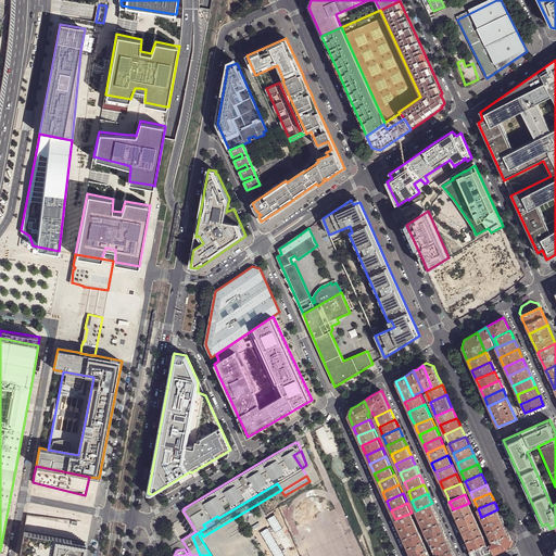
[(432,503),(416,510),(420,519),(437,513),(433,505),(432,503)]
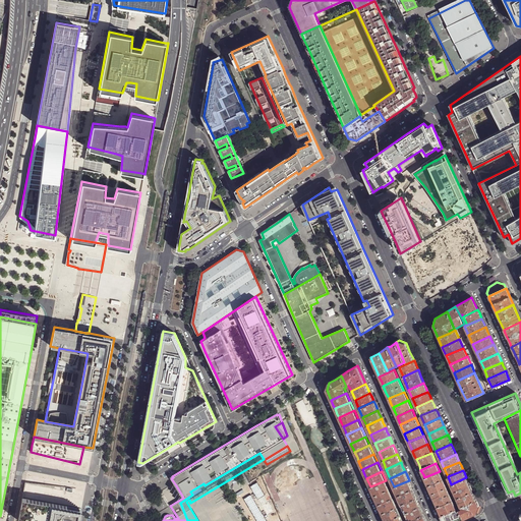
[(443,478),(440,471),(424,477),(426,482),(427,485),(443,478)]
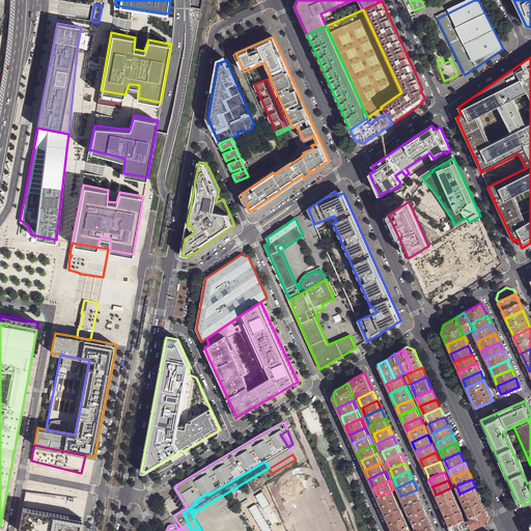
[(479,495),(475,486),(459,494),(466,507),(481,500),(479,495)]
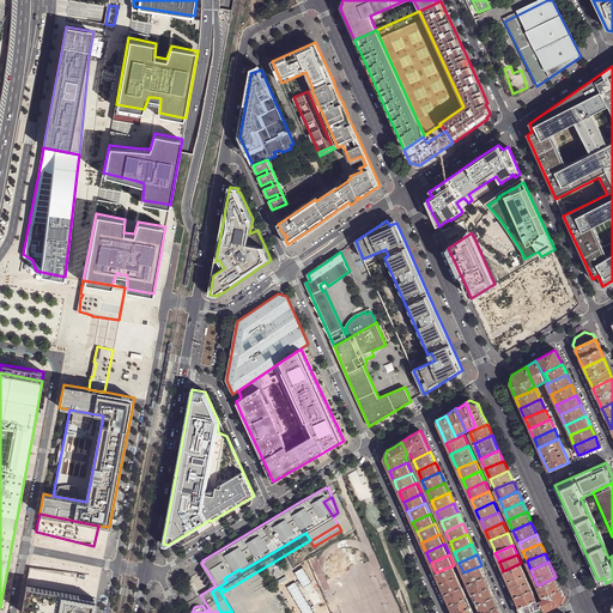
[(526,572),(521,563),(503,571),(505,577),(508,581),(526,572)]
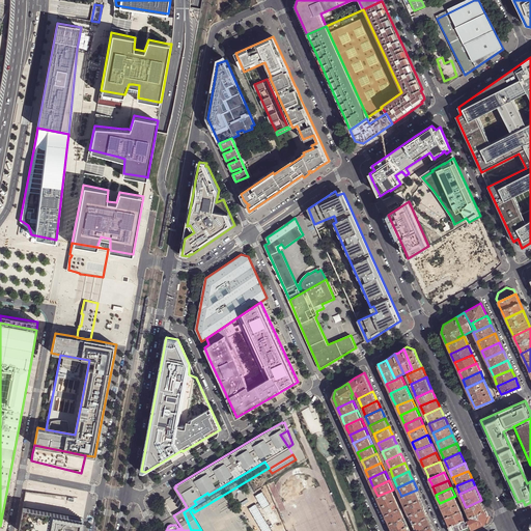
[(380,501),(381,505),(397,498),(393,490),(378,496),(380,501)]
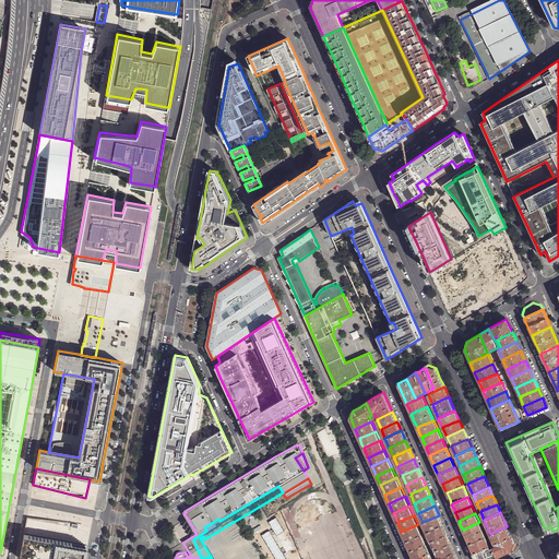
[(439,515),(423,522),(427,532),(443,524),(440,519),(439,515)]
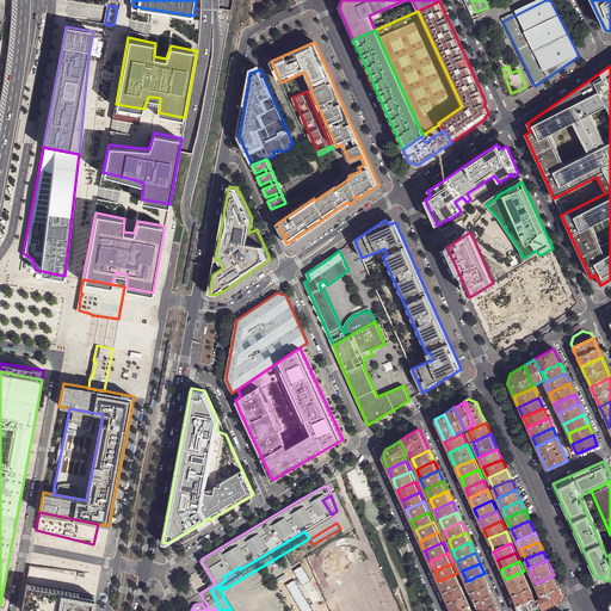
[(88,573),(29,566),(28,575),(26,584),(36,586),(84,594),(88,573)]
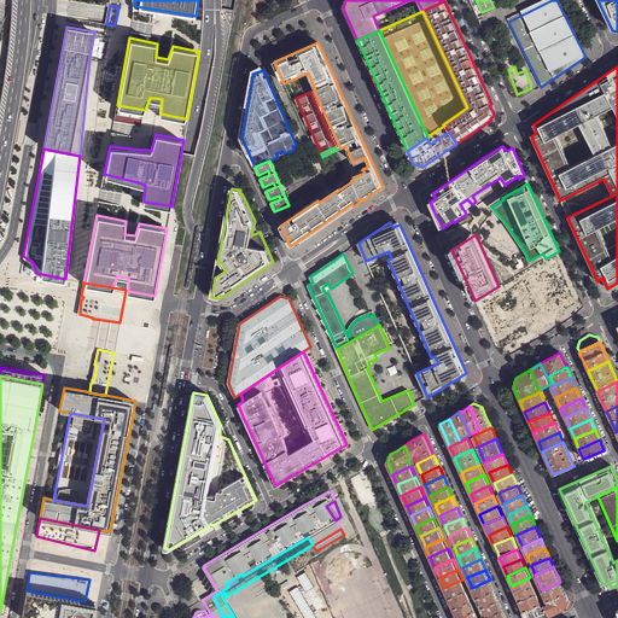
[(519,601),(536,593),(530,577),(512,586),(513,590),(517,596),(519,601)]
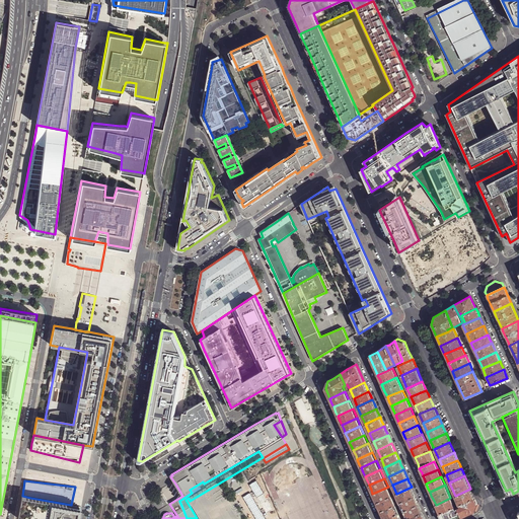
[(375,499),(376,503),(391,496),(388,487),(372,494),(375,499)]
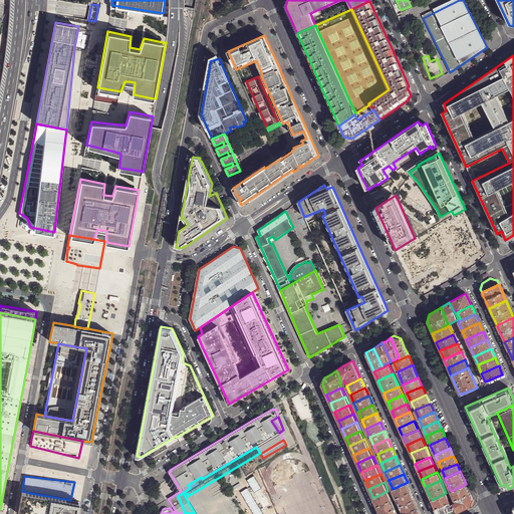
[(408,482),(393,489),(397,497),(411,491),(409,485),(408,482)]
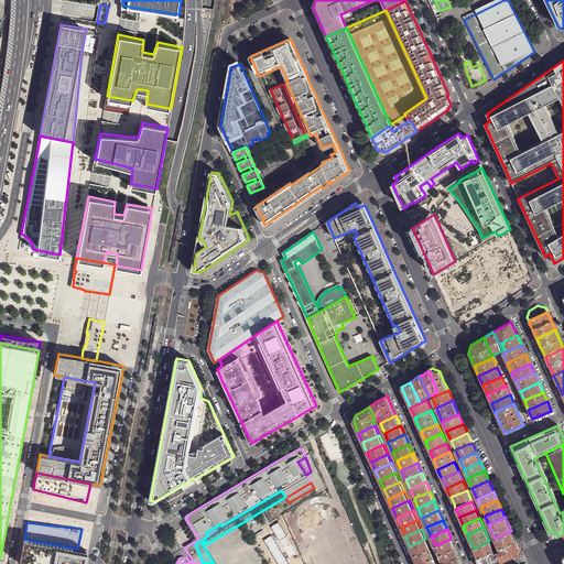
[(511,531),(495,539),(499,548),(516,541),(512,534),(511,531)]
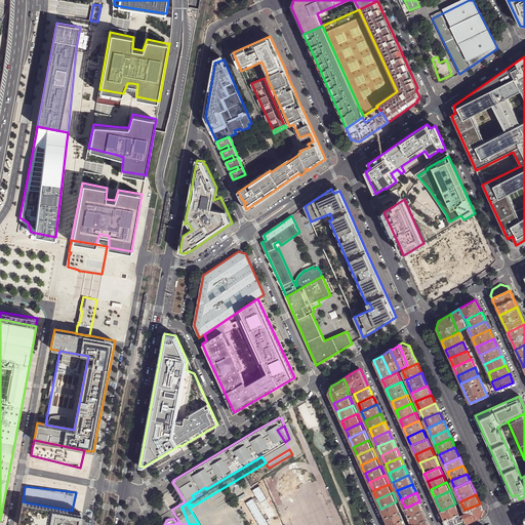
[(382,513),(385,517),(400,510),(396,501),(380,509),(382,513)]
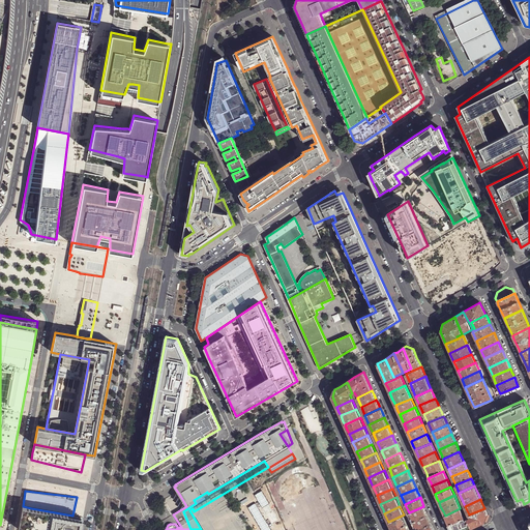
[(423,506),(409,512),(412,521),(428,514),(425,509),(423,506)]
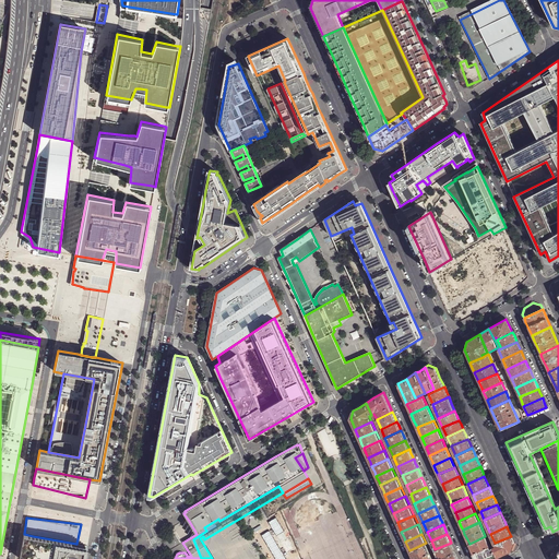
[(76,544),(33,536),(28,558),(84,558),(85,557),(87,546),(76,544)]
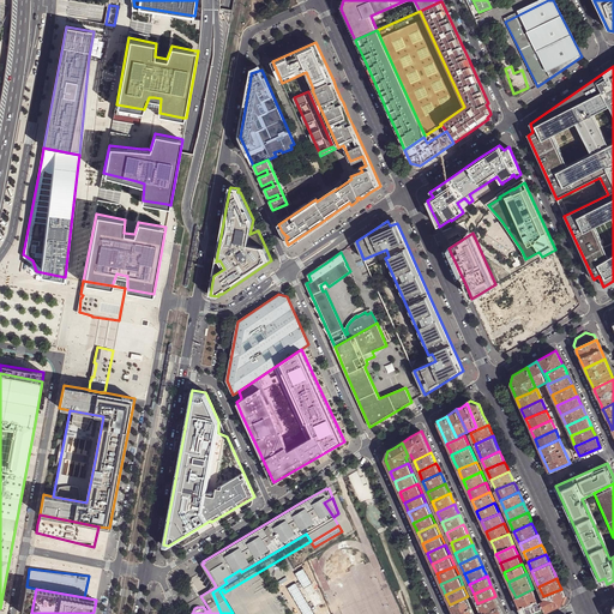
[(537,600),(537,599),(533,589),(516,597),(518,603),(519,607),(537,600)]
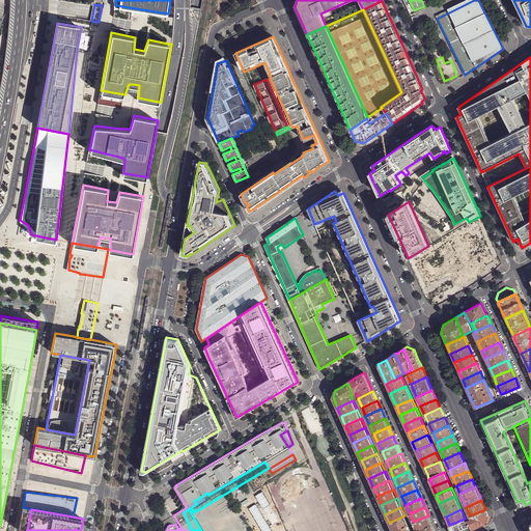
[(485,509),(470,515),(471,519),(468,520),(472,528),(477,526),(485,523),(488,515),(486,512),(485,509)]
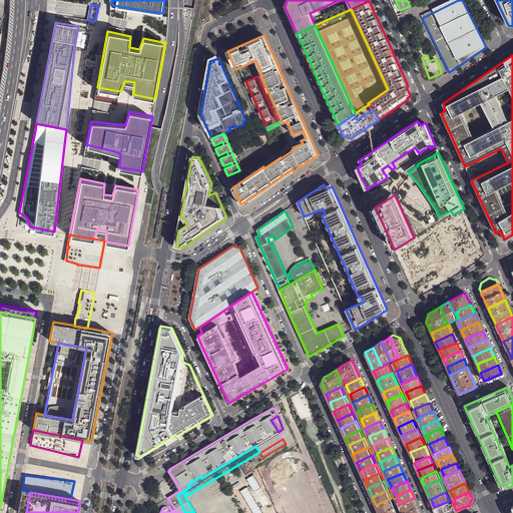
[(378,510),(379,512),(380,512),(395,507),(391,498),(376,505),(378,510)]
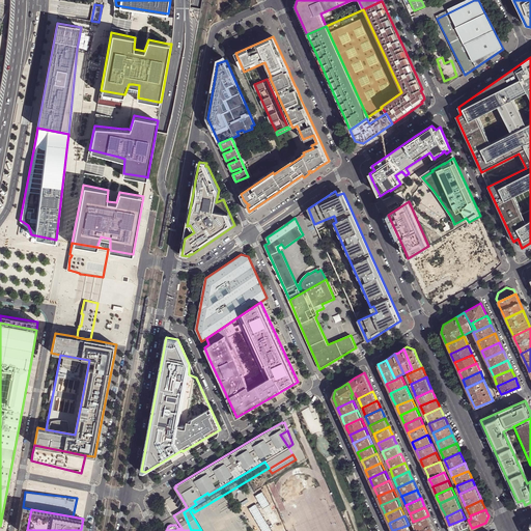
[(428,515),(413,522),(417,530),(432,524),(430,519),(428,515)]
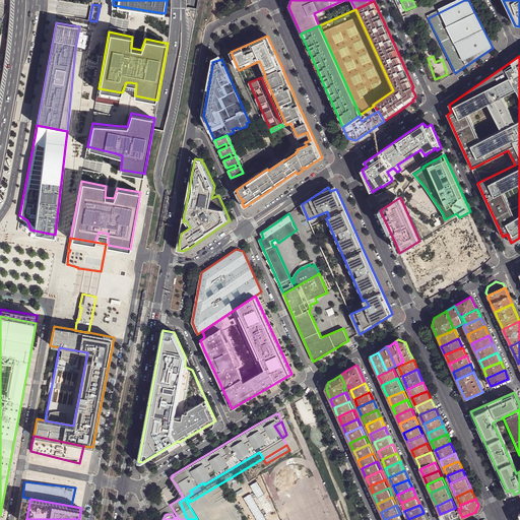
[(442,519),(456,519),(462,517),(458,509),(456,510),(455,508),(440,514),(442,519)]
